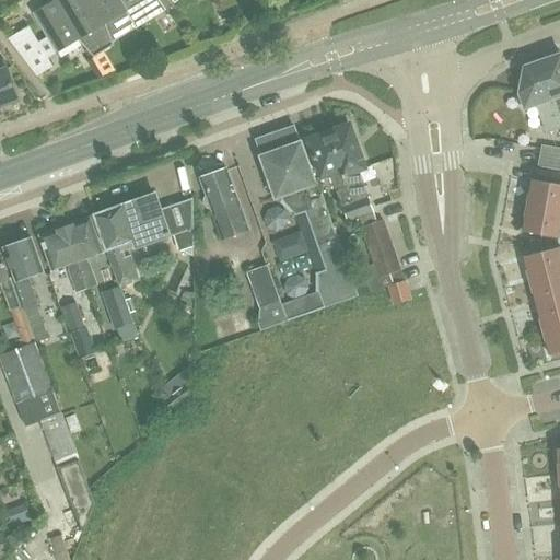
[(58,51),(79,38),(94,57),(104,50),(73,0),(55,0),(35,12),(58,51)]
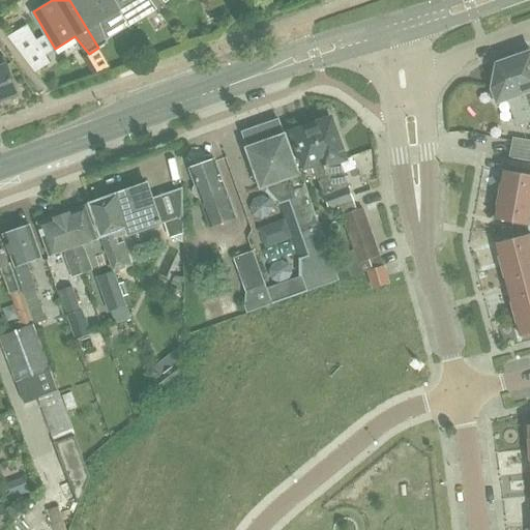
[(114,0),(69,0),(98,48),(108,42),(107,38),(129,25),(114,0)]
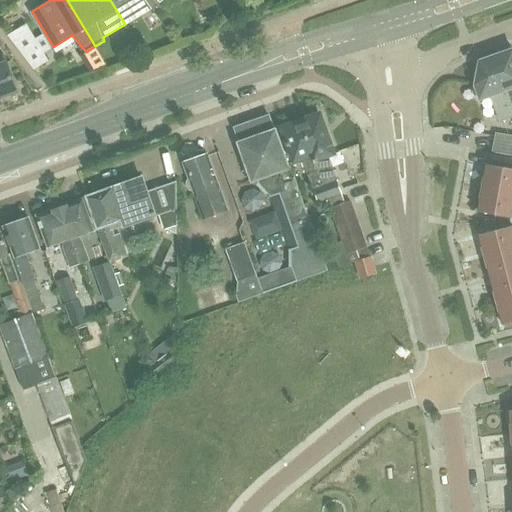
[(26,25),(8,36),(23,56),(39,46),(26,25)]
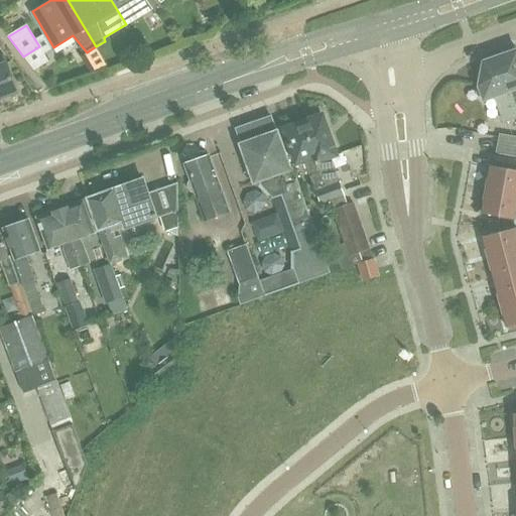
[(515,49),(515,50),(514,48),(511,46),(504,49),(503,52),(503,54),(496,57),(515,118),(515,117),(515,49)]
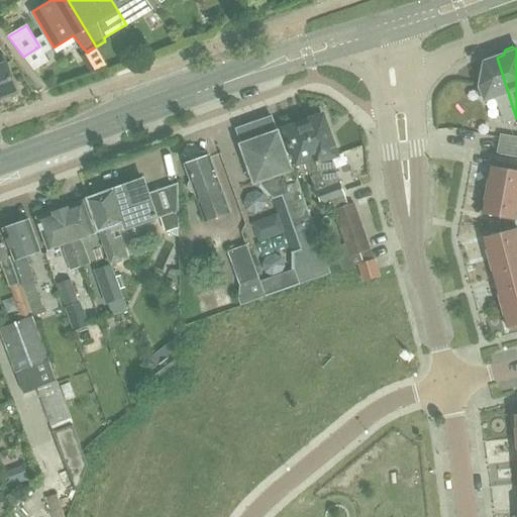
[(505,122),(516,118),(497,58),(485,62),(480,86),(478,87),(477,95),(483,100),(484,99),(484,100),(496,97),(505,122)]
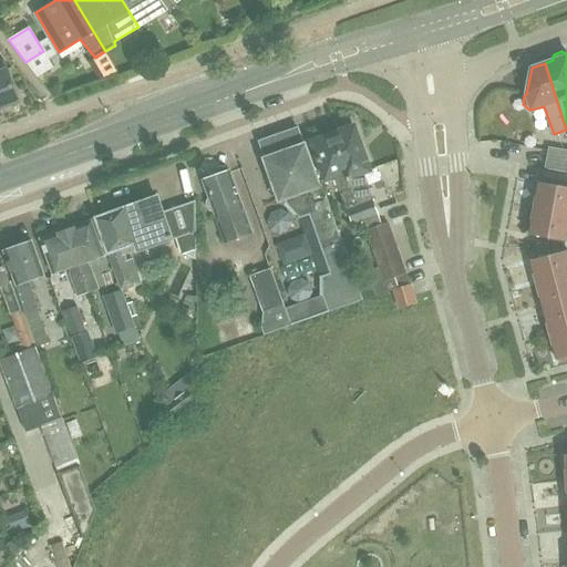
[(0,110),(20,103),(8,71),(0,73),(0,110)]
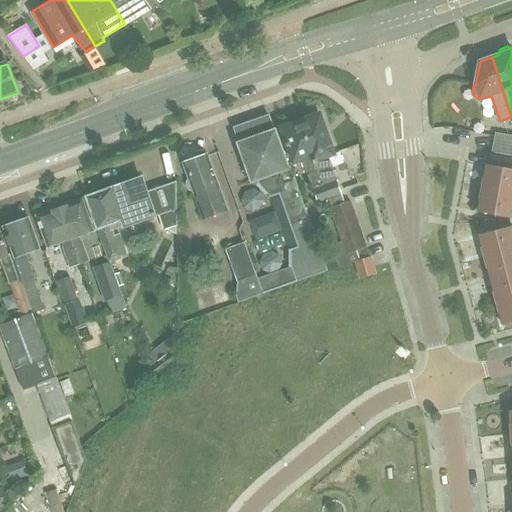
[(304,119),(312,142),(308,143),(328,197),(327,197),(330,207),(345,202),(329,155),(334,153),(319,113),(304,119)]
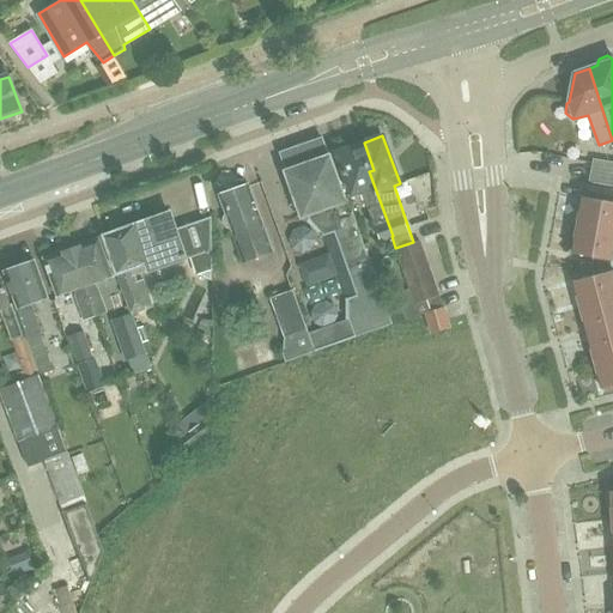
[(322,138),(280,153),(286,170),(285,170),(302,216),(307,213),(309,218),(323,234),(334,230),(338,240),(347,268),(357,295),(347,297),(347,317),(354,335),(393,322),(393,323),(394,325),(395,323),(395,322),(386,297),(383,297),(381,289),(382,287),(371,260),(370,260),(357,222),(349,198),(346,199),(346,198),(331,155),(329,155),(322,138)]
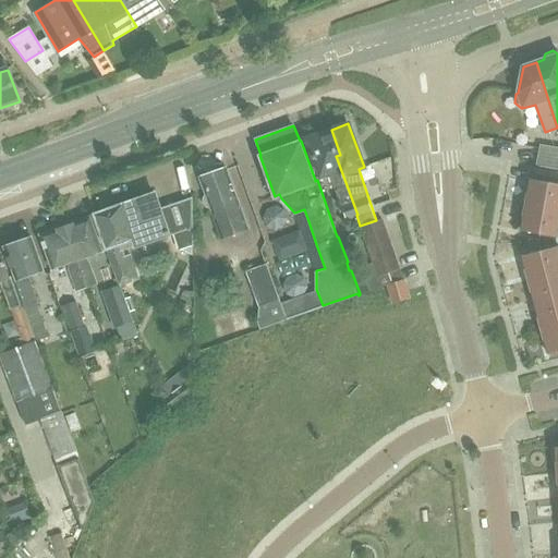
[(334,178),(348,218),(356,215),(358,215),(336,156),(340,155),(331,130),(306,138),(320,177),(334,171),(335,173),(335,177),(334,178)]
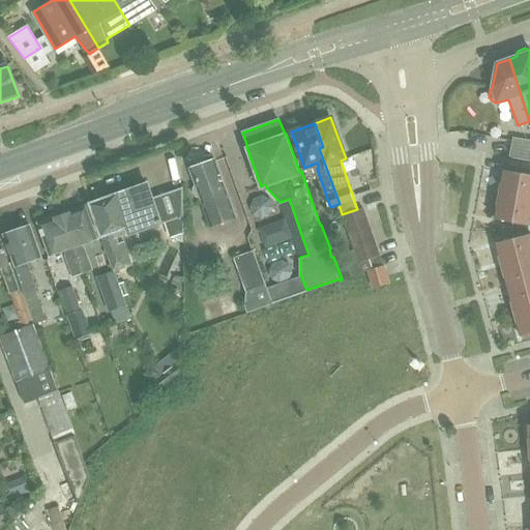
[(529,140),(512,137),(509,156),(529,160),(529,140)]
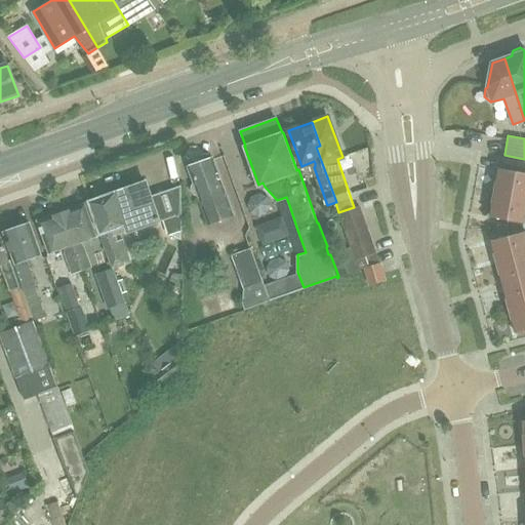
[(218,218),(233,213),(212,157),(188,166),(199,198),(209,194),(218,218)]
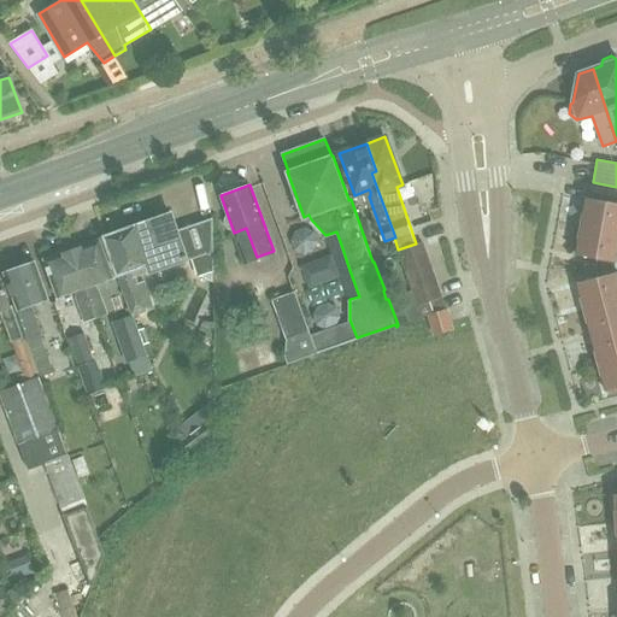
[(616,203),(586,198),(581,225),(616,233),(616,203)]
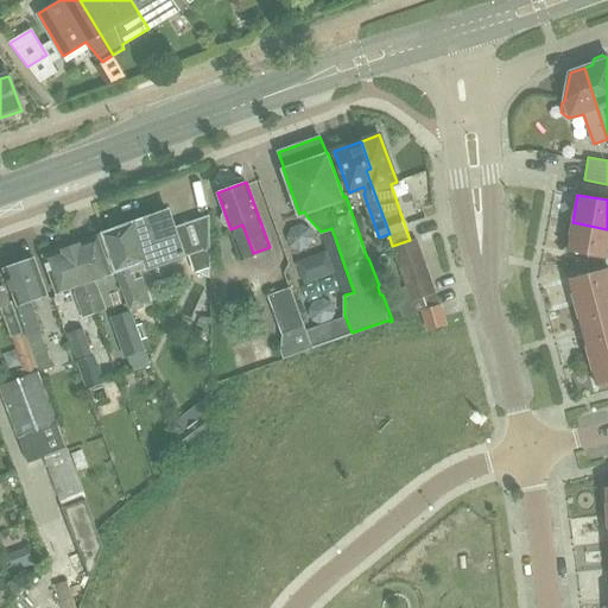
[(137,278),(134,272),(146,267),(147,270),(187,257),(187,255),(170,209),(102,233),(125,295),(124,295),(130,311),(152,303),(143,276),(137,278)]
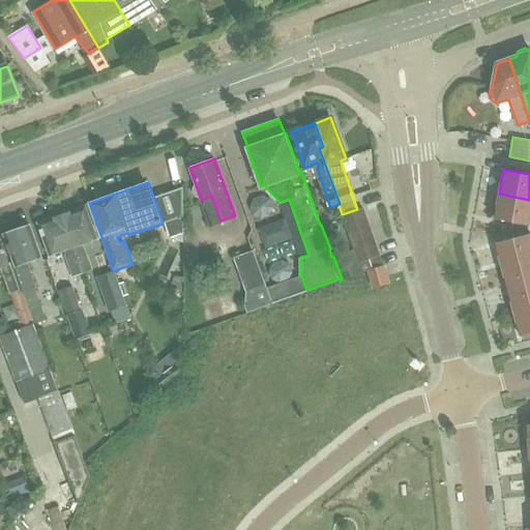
[(172,222),(198,213),(189,188),(164,196),(172,222)]
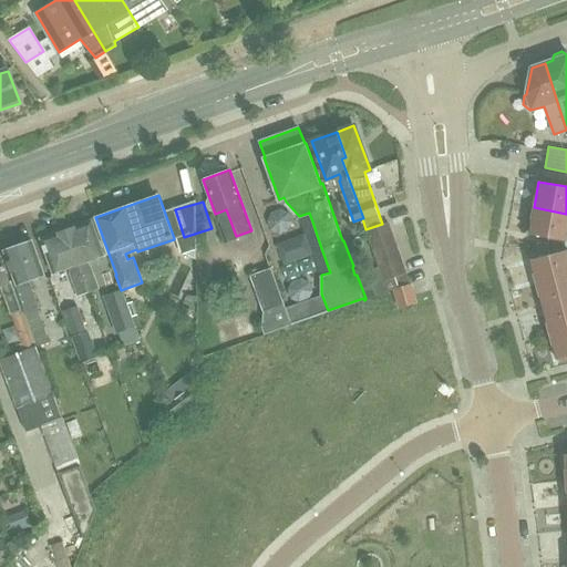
[(556,246),(566,247),(566,240),(566,214),(534,207),(528,234),(552,238),(550,246),(556,246)]
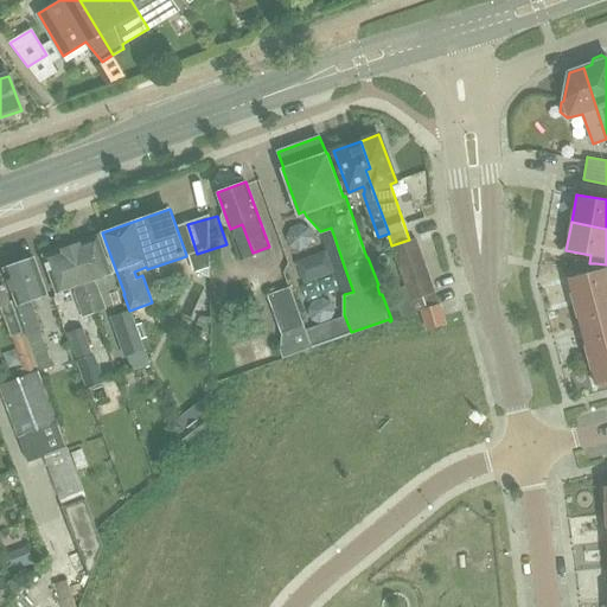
[(96,235),(70,244),(95,312),(104,308),(94,279),(110,273),(96,235)]
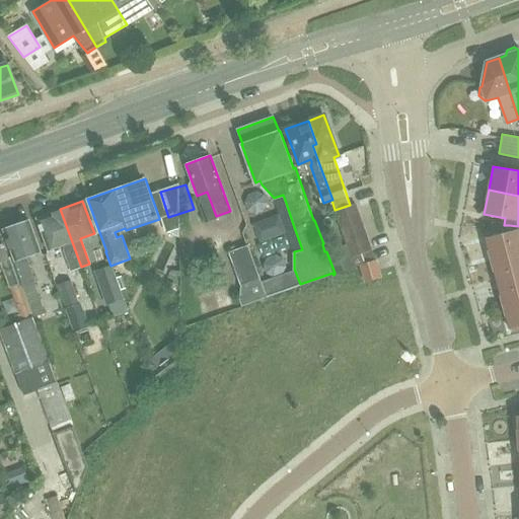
[(346,244),(351,257),(372,250),(356,203),(350,205),(335,210),(346,244)]
